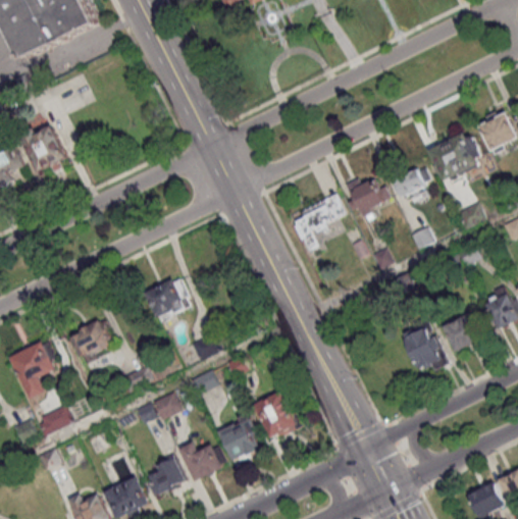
[(92,0),(100,16),(26,53),(0,3),(0,0),(92,0)]
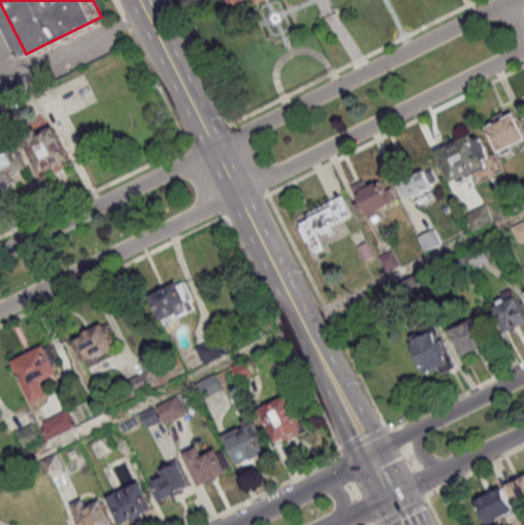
[(484,126),(496,151),(498,151),(500,154),(511,149),(509,145),(523,137),(523,135),(512,111),(502,117),(500,111),(491,116),(493,121),(484,126)]
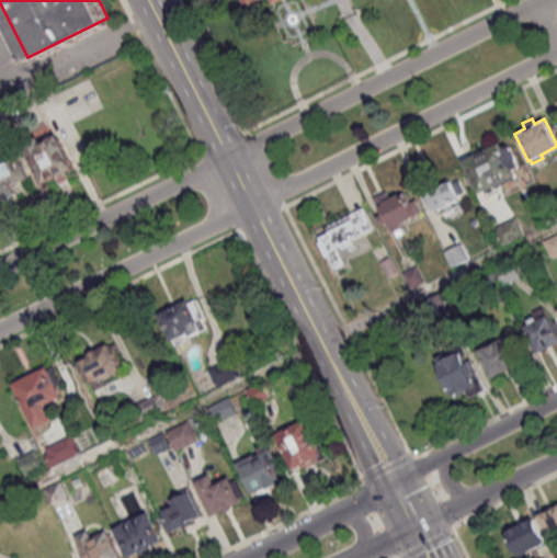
[(21,143),(40,183),(52,178),(55,182),(64,179),(60,172),(70,167),(55,134),(37,141),(35,136),(21,143)]
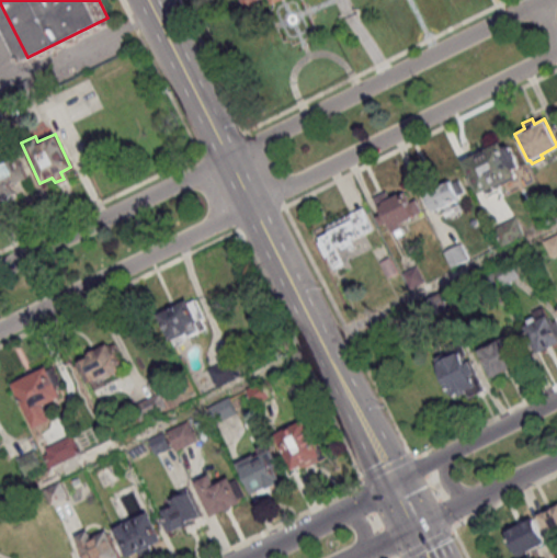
[(499,141),(501,147),(508,145),(511,151),(512,152),(514,155),(514,157),(514,159),(519,167),(513,169),(516,175),(495,186),(493,184),(478,193),(462,160),(465,159),(463,155),(487,143),(489,146),(499,141)]
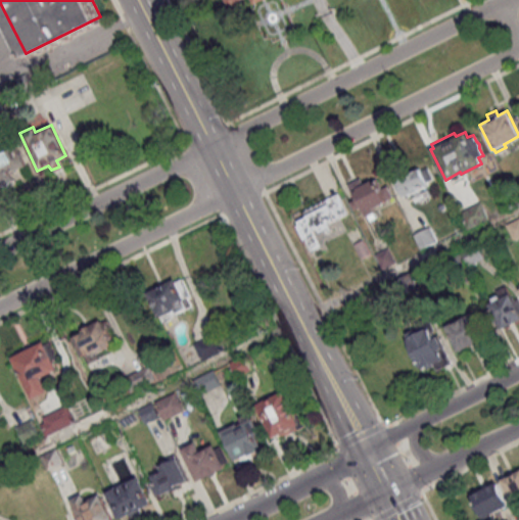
[(0,186),(12,181),(9,173),(24,166),(11,139),(0,145),(0,186)]
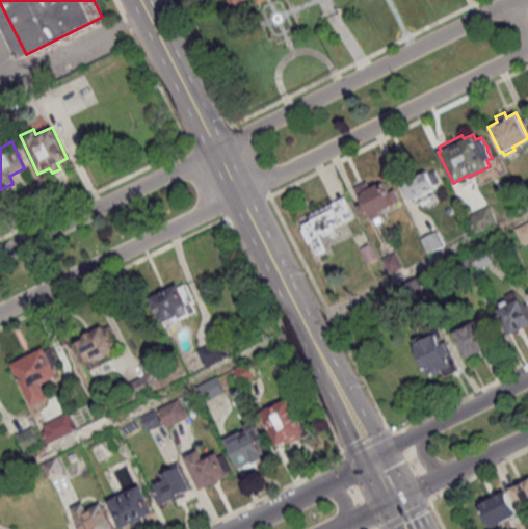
[(400,182),(408,199),(417,194),(418,195),(424,192),(423,191),(432,186),(424,169),(400,182)]
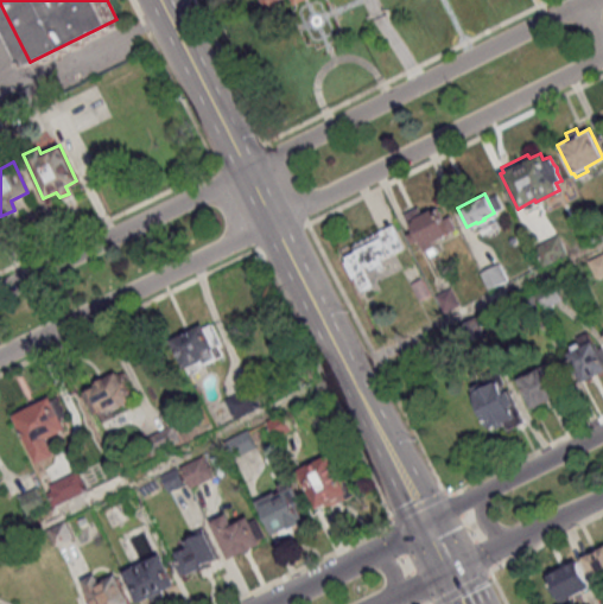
[(401,214),(417,207),(420,214),(430,209),(431,211),(435,209),(445,230),(444,231),(445,234),(431,241),(433,246),(425,250),(419,239),(410,242),(406,234),(411,231),(412,230),(412,229),(412,228),(411,224),(407,226),(401,214)]
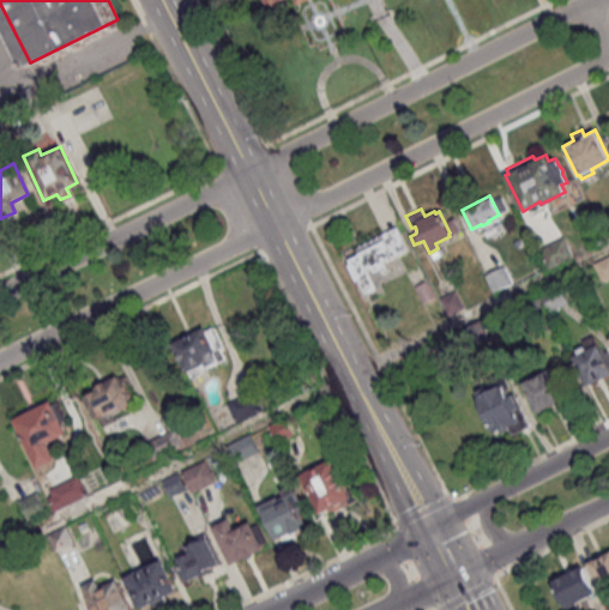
[(395,224),(399,233),(397,233),(405,249),(384,260),(386,265),(374,272),(372,267),(366,271),(374,287),(363,291),(357,279),(356,279),(348,264),(349,264),(347,259),(357,254),(353,246),(395,224)]
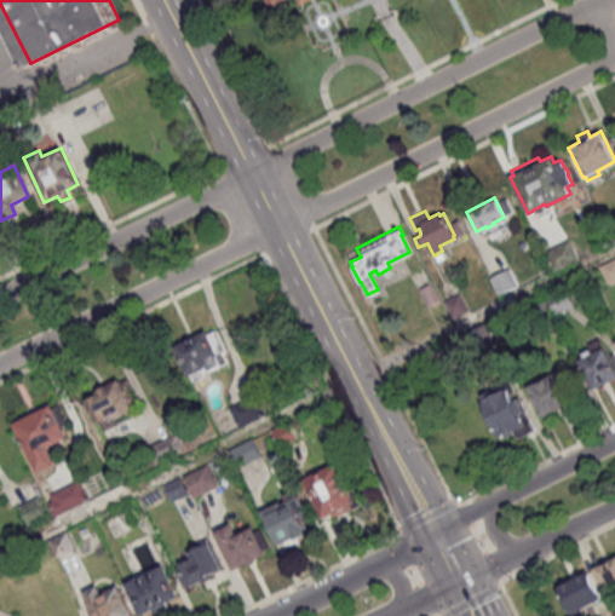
[(567,239),(575,255),(552,269),(542,252),(567,239)]
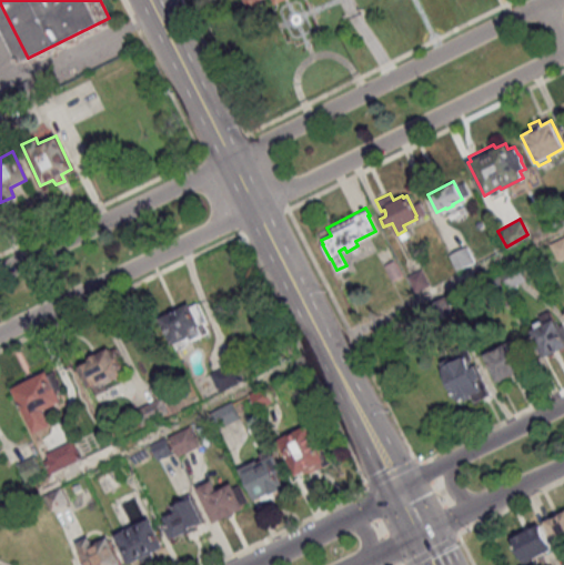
[(563,235),(563,255),(555,261),(546,244),(563,235)]
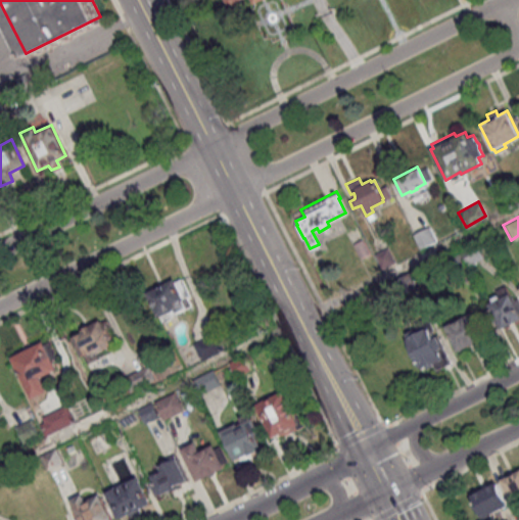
[(412,234),(419,248),(435,240),(427,226),(412,234)]
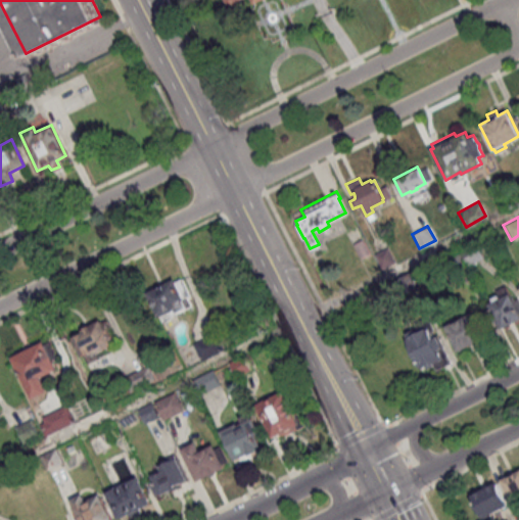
[(361,238),(369,252),(359,257),(351,244),(361,238)]
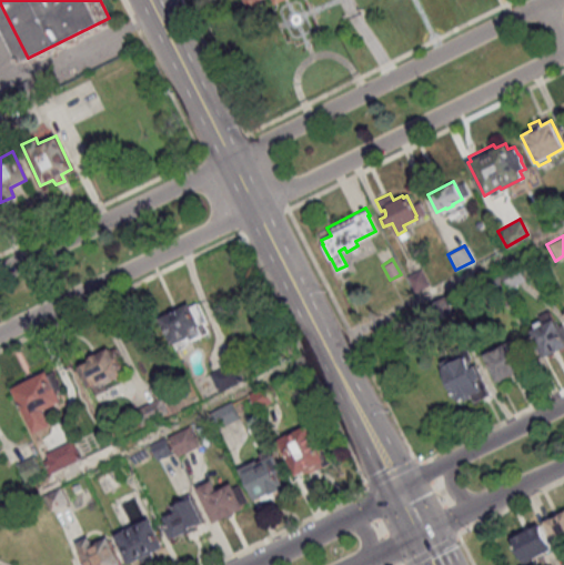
[(499,270),(506,286),(524,279),(515,261),(499,270)]
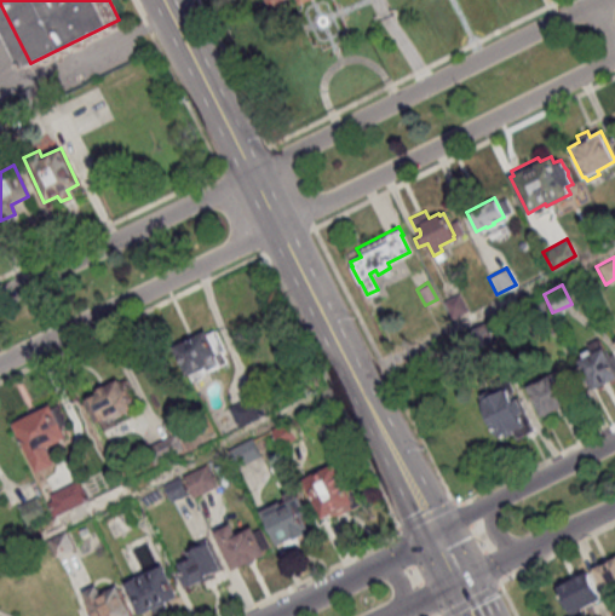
[(458,292),(467,310),(450,318),(442,300),(458,292)]
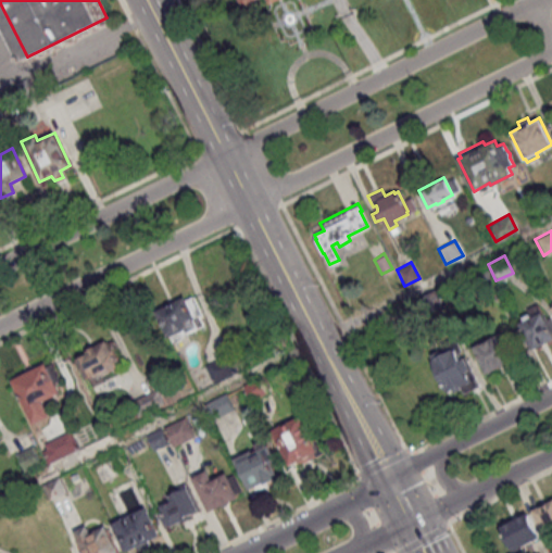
[(473,271),(480,286),(493,279),(486,264),(473,271)]
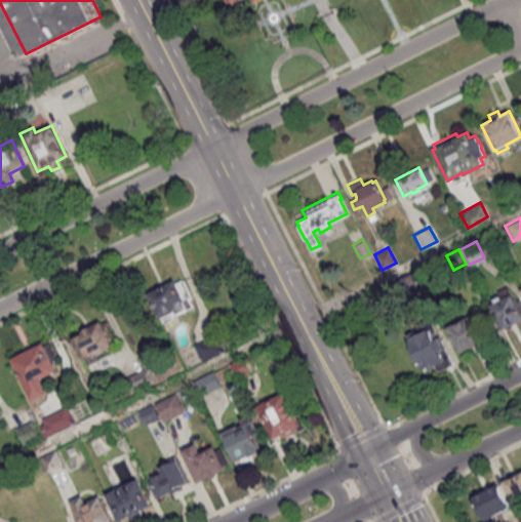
[(397,279),(404,292),(415,287),(409,273),(397,279)]
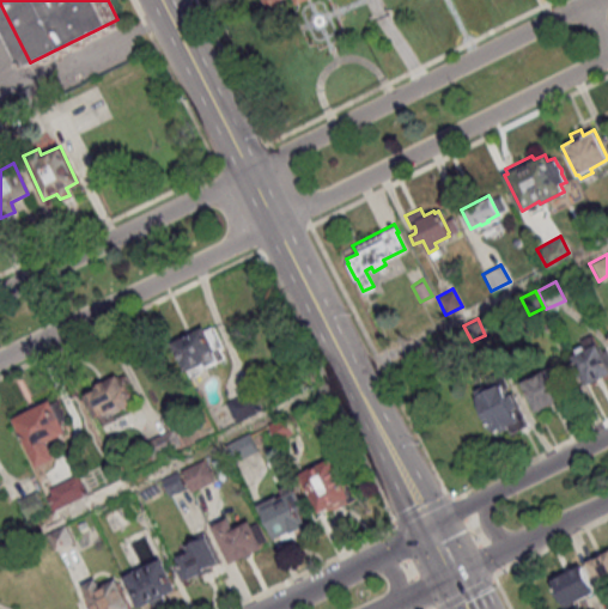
[(170,342),(186,375),(223,357),(218,347),(220,346),(211,326),(204,328),(202,327),(170,342)]
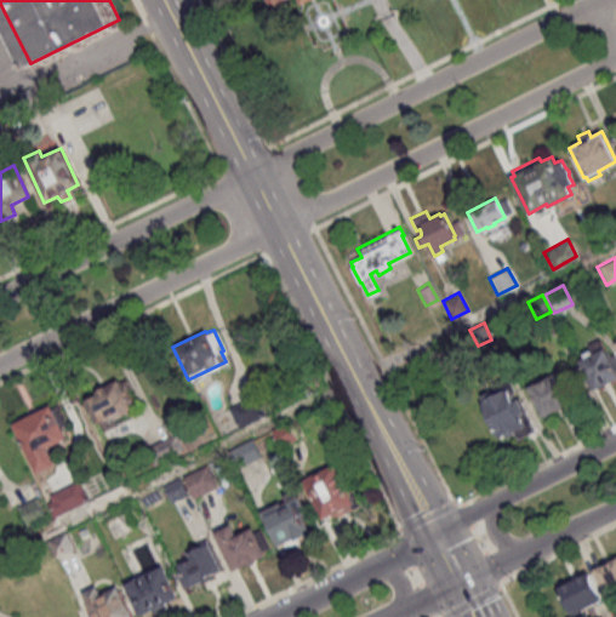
[(576,358),(593,390),(615,378),(615,372),(599,337),(587,343),(591,350),(576,358)]
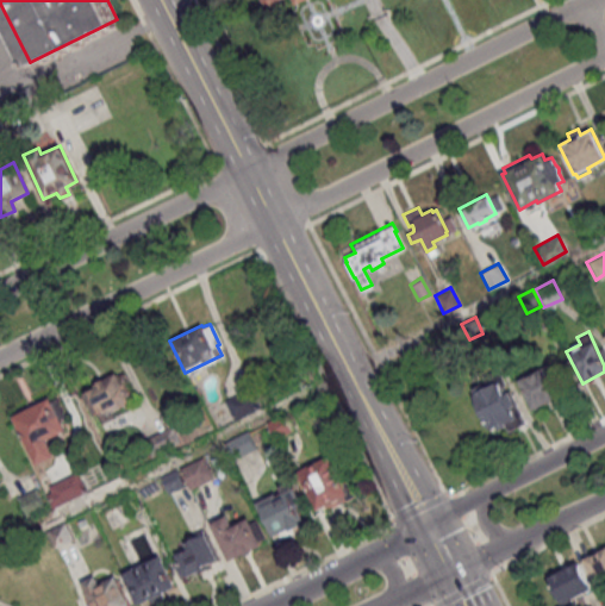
[(518,380),(532,410),(566,394),(550,364),(518,380)]
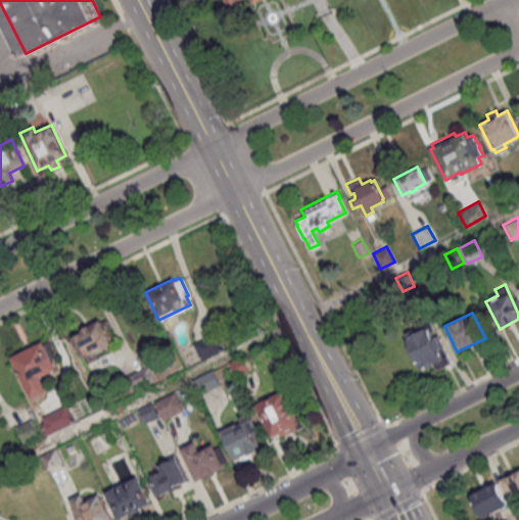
[(403,334),(413,329),(415,333),(419,331),(415,322),(426,316),(450,362),(435,369),(432,362),(421,368),(403,334)]
